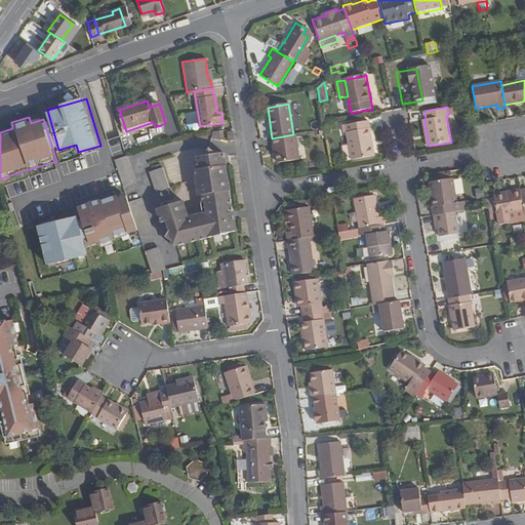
[(155,127),(153,122),(126,131),(127,135),(155,127)]
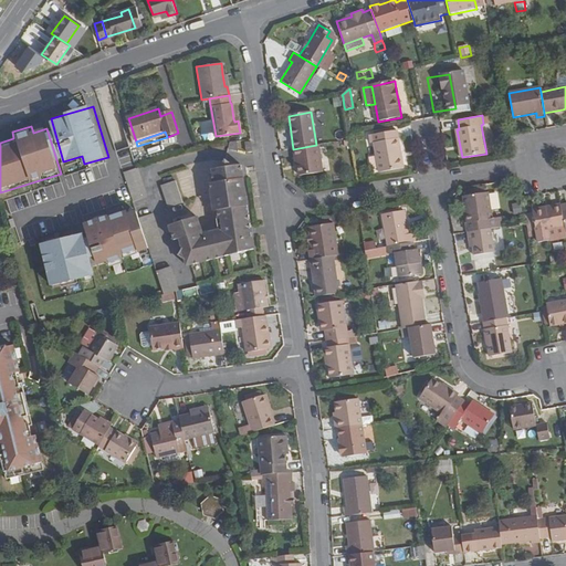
[(405,170),(397,133),(374,136),(379,175),(405,170)]
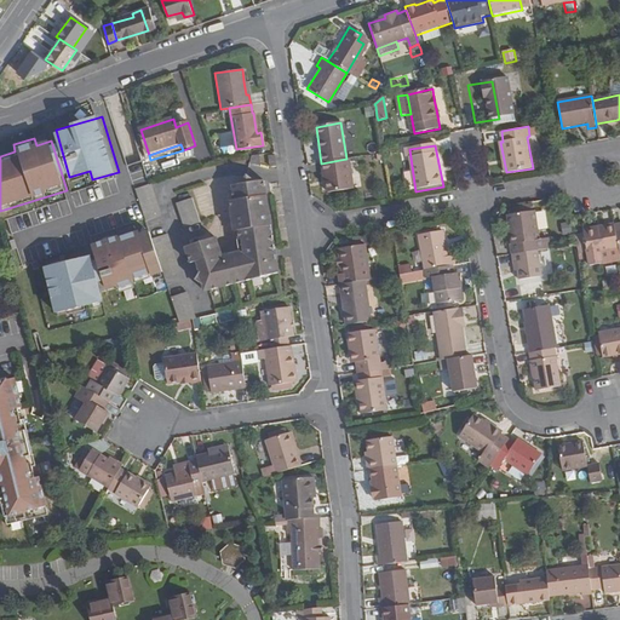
[(323,174),(326,173),(327,182),(329,195),(354,190),(349,159),(346,159),(321,164),(323,174)]
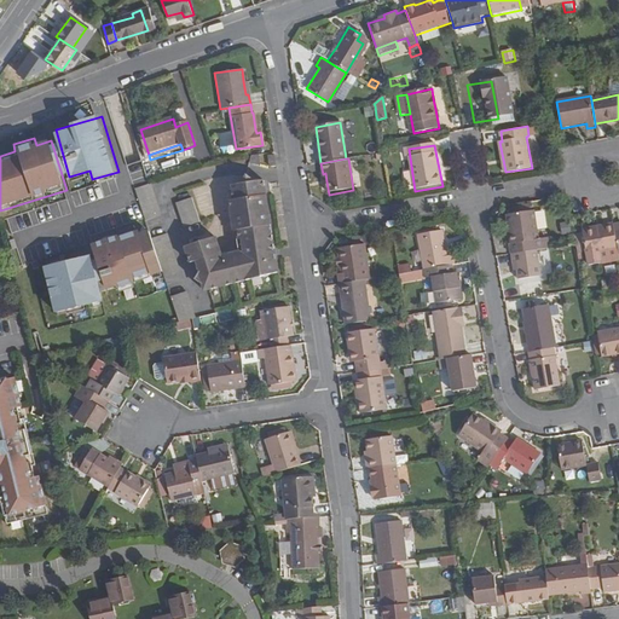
[(131,183),(145,179),(142,161),(127,163),(131,183)]
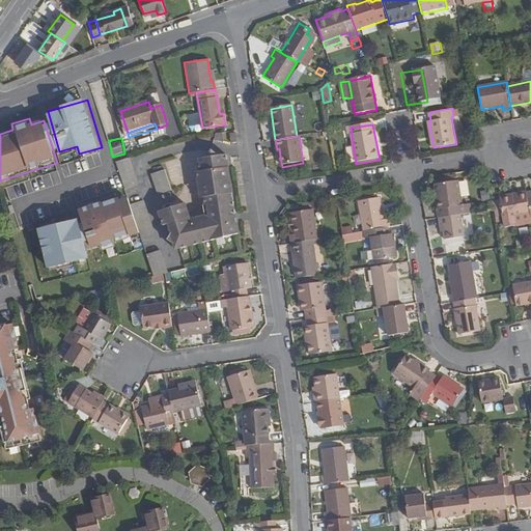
[(192,221),(185,202),(164,210),(168,224),(170,224),(176,248),(239,232),(226,154),(211,156),(199,158),(200,170),(197,171),(200,190),(202,190),(208,189),(210,194),(203,196),(204,205),(207,204),(208,215),(195,218),(195,221),(192,221)]
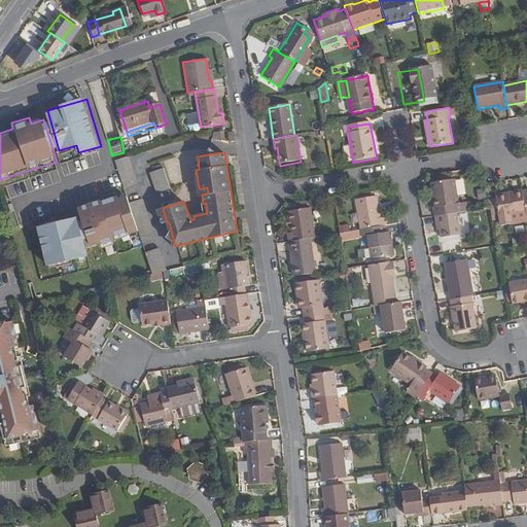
[(127,156),(114,161),(125,188),(139,182),(130,155),(127,156)]
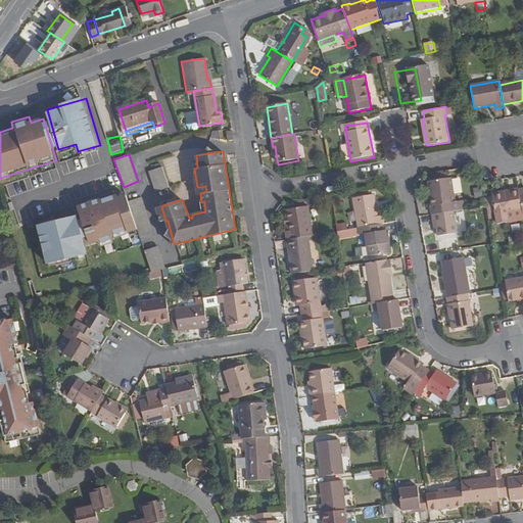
[(169,186),(161,167),(149,171),(155,190),(169,186)]
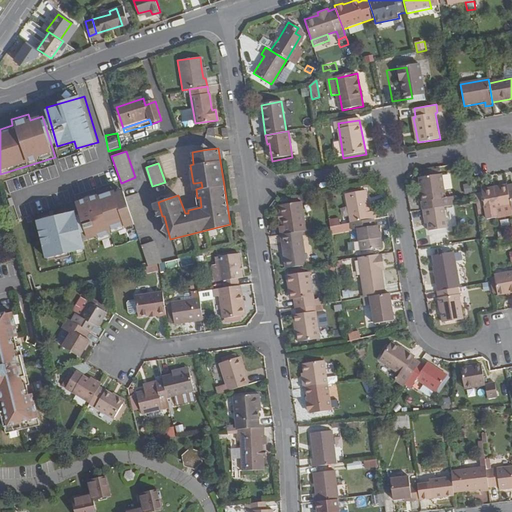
[(443,174),(423,177),(426,193),(422,194),(423,202),(423,203),(424,210),(443,208),(442,201),(447,200),(443,174)]
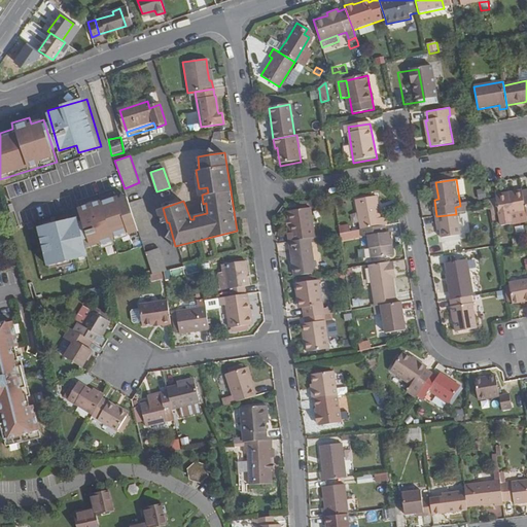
[(476,189),(478,200),(486,199),(485,188),(476,189)]
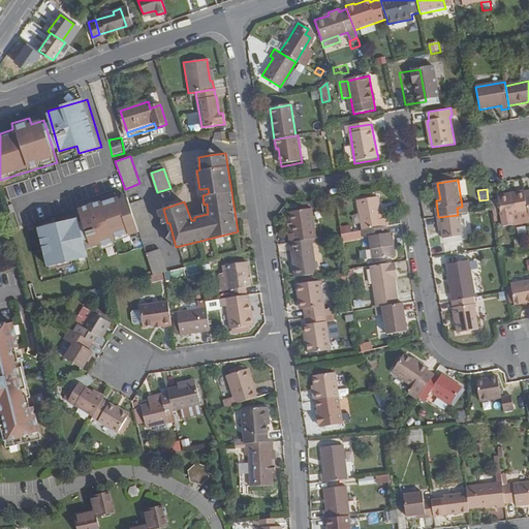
[(96,258),(93,247),(105,243),(106,246),(116,243),(114,238),(127,232),(128,237),(138,232),(139,231),(130,204),(126,192),(124,193),(118,196),(118,197),(101,204),(100,203),(80,210),(83,219),(39,231),(51,270),(96,258)]
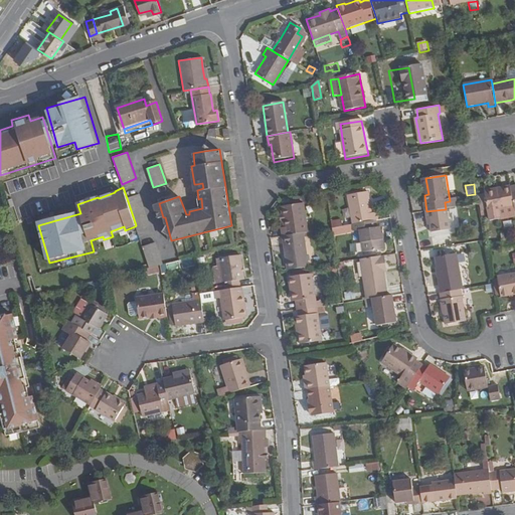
[(485,191),(485,193),(485,195),(488,209),(488,211),(489,213),(489,214),(490,221),(500,219),(499,211),(514,208),(510,187),(485,191)]
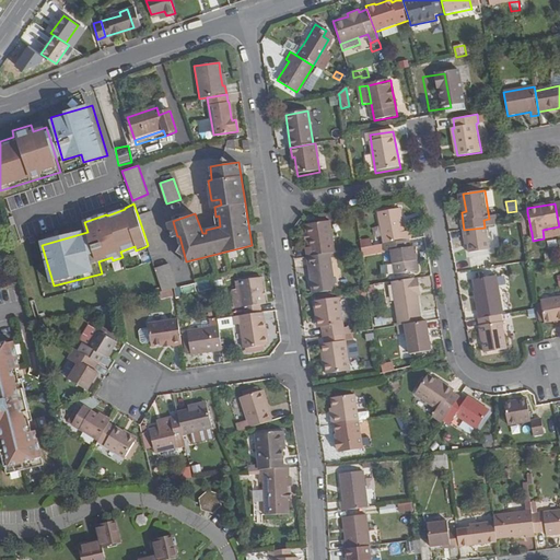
[(153,210),(138,216),(148,245),(150,251),(165,246),(153,210)]
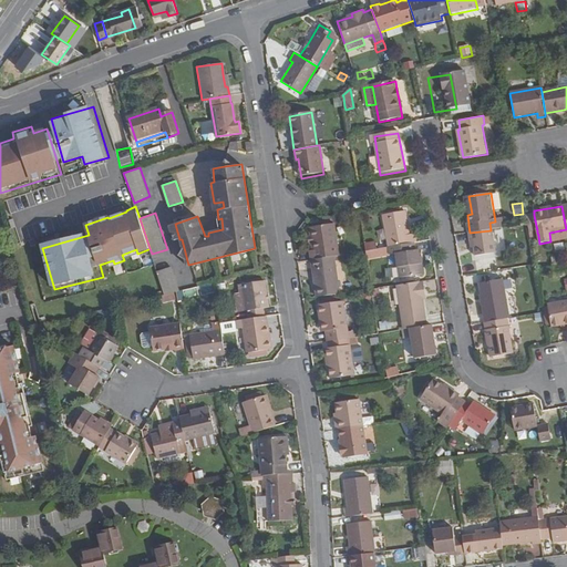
[(405,213),(384,216),(390,248),(415,244),(418,244),(415,235),(411,236),(405,213)]
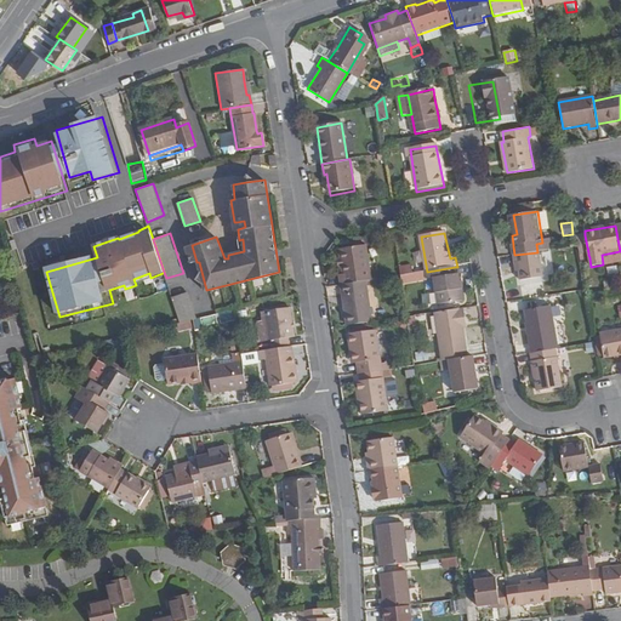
[(585,235),(576,237),(579,255),(588,252),(585,235)]
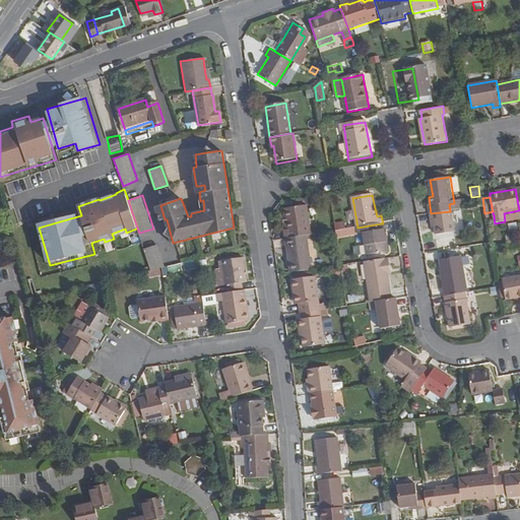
[(160,205),(155,207),(160,220),(165,219),(160,205)]
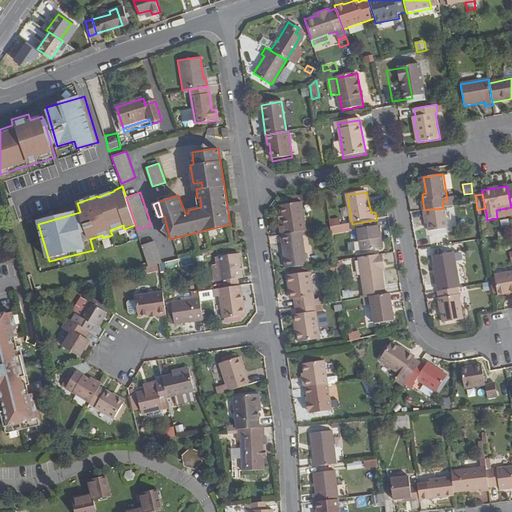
[(279,207),(280,214),(281,221),(282,228),(279,228),(280,237),(301,233),(305,233),(304,228),(300,204),(279,207)]
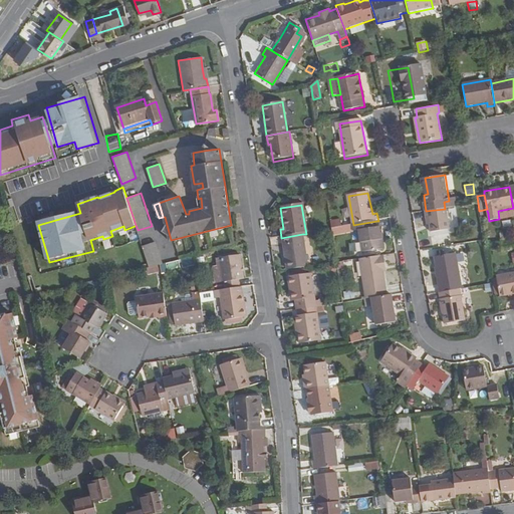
[(427,218),(430,218),(431,225),(433,232),(451,229),(448,208),(445,209),(426,211),(427,218)]
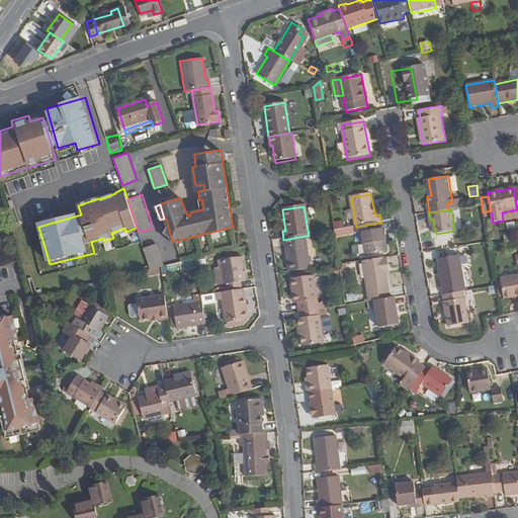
[(345,229),(344,222),(334,223),(335,231),(345,229)]
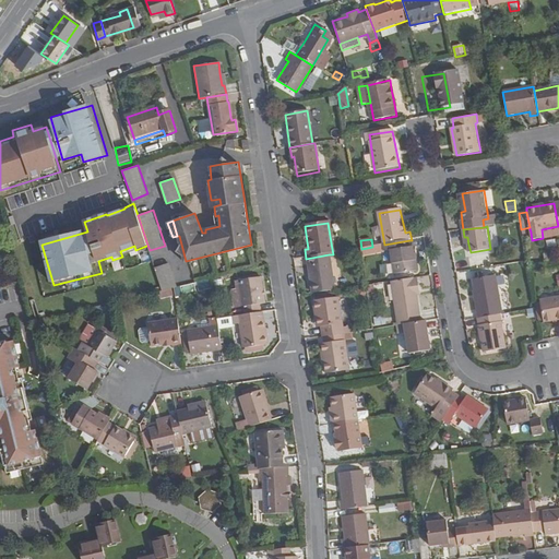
[(392,251),(395,275),(418,271),(415,253),(414,247),(411,248),(409,240),(384,245),(385,252),(392,251)]
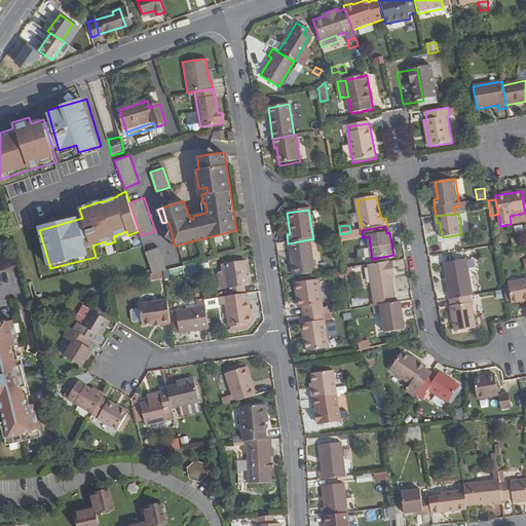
[(350,232),(351,239),(363,237),(362,230),(350,232)]
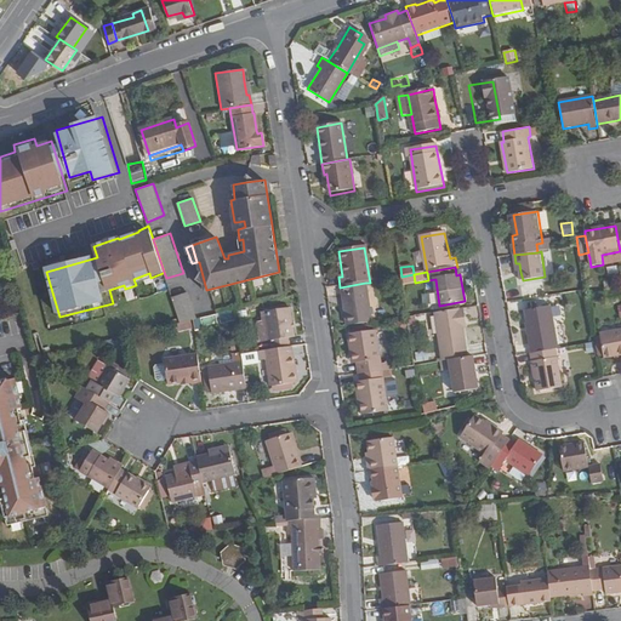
[(340,288),(346,328),(371,323),(365,286),(365,283),(340,288)]
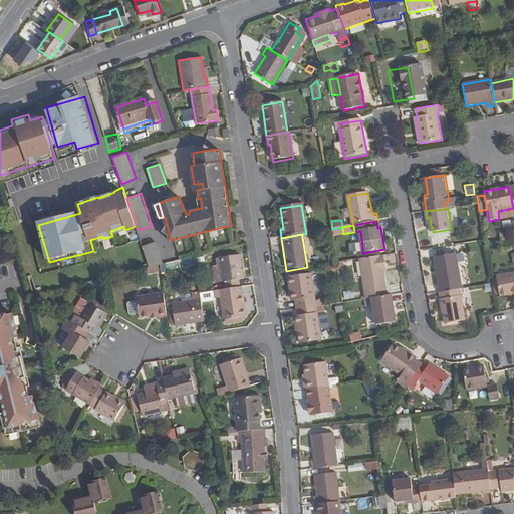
[(157,240),(143,245),(150,267),(161,264),(165,263),(157,240)]
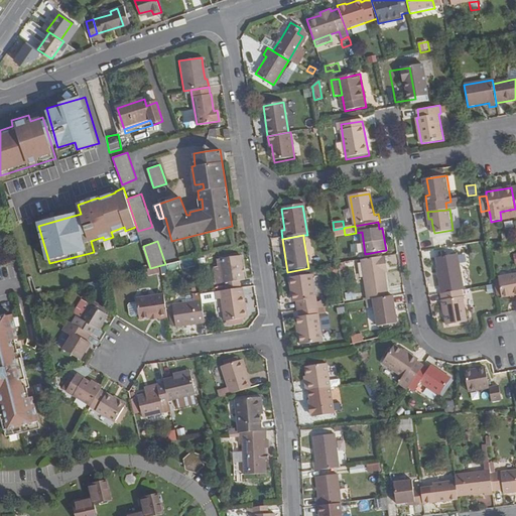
[(224,282),(226,282),(227,289),(242,286),(240,271),(244,271),(241,255),(220,258),(224,282)]
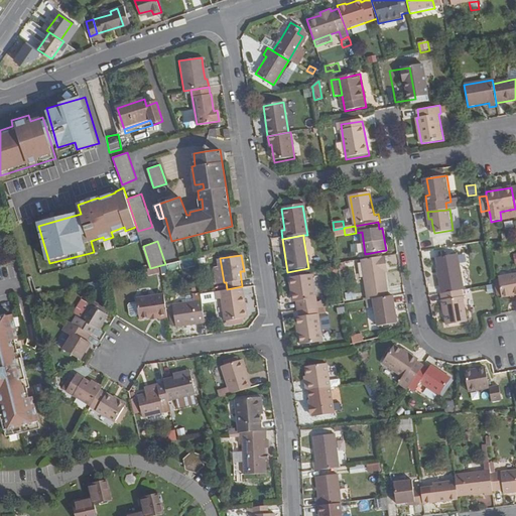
[(198,265),(197,256),(183,259),(185,268),(198,265)]
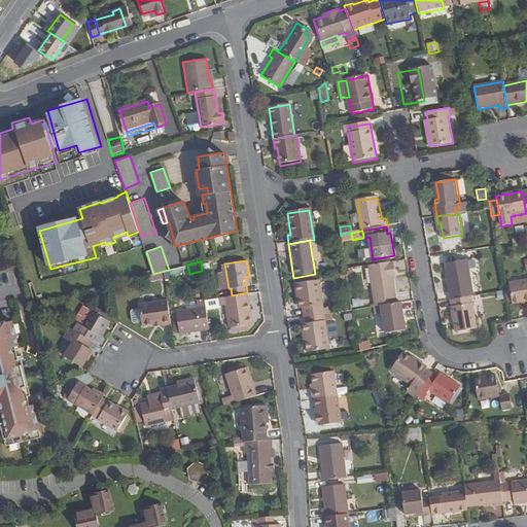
[(446,265),(448,276),(450,285),(448,286),(450,301),(471,296),(465,261),(446,265)]
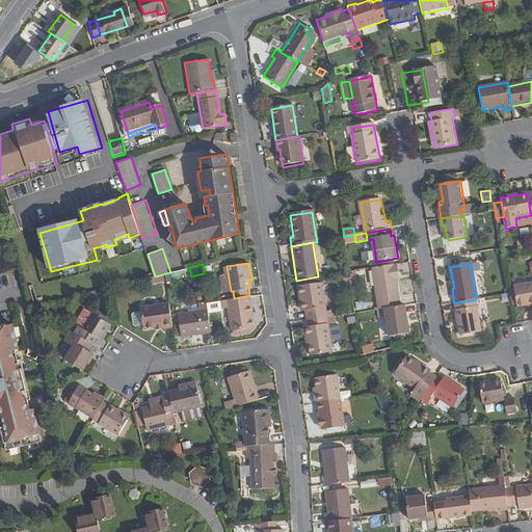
[(398,265),(371,269),(378,311),(384,309),(400,307),(396,282),(396,276),(400,276),(398,265)]
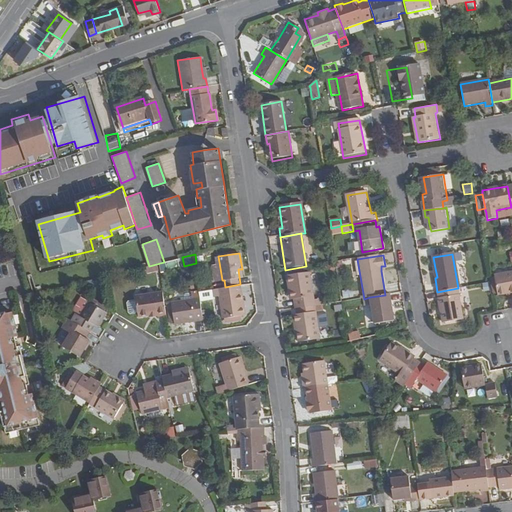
[(149,274),(161,273),(160,263),(149,266),(147,266),(149,274)]
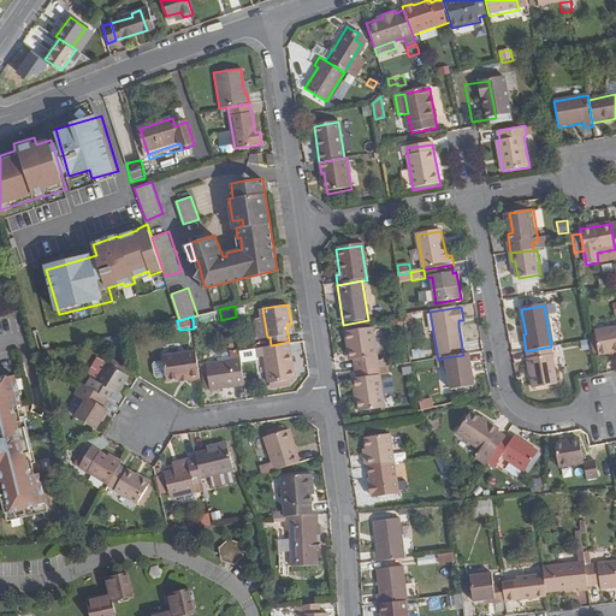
[(404,321),(395,317),(392,323),(402,327),(404,321)]
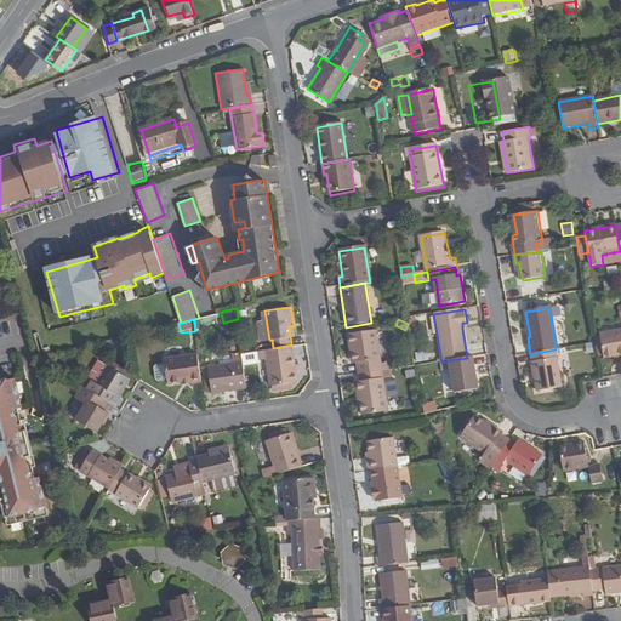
[(620,355),(620,330),(600,334),(600,336),(604,355),(604,359),(620,355)]
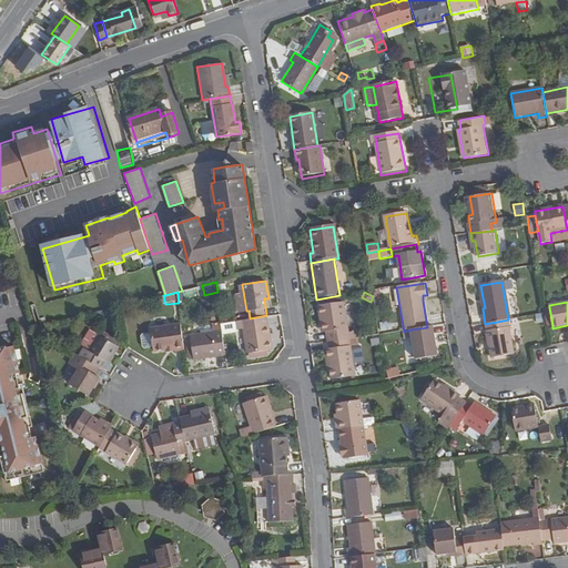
[(343,303),(317,306),(321,324),(325,323),(326,334),(327,343),(350,340),(356,338),(355,332),(348,332),(343,303)]
